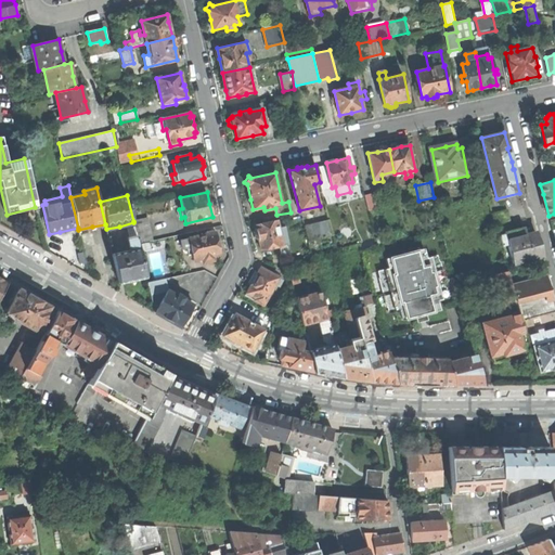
[(511,223),(506,210),(493,214),(497,227),(511,223)]
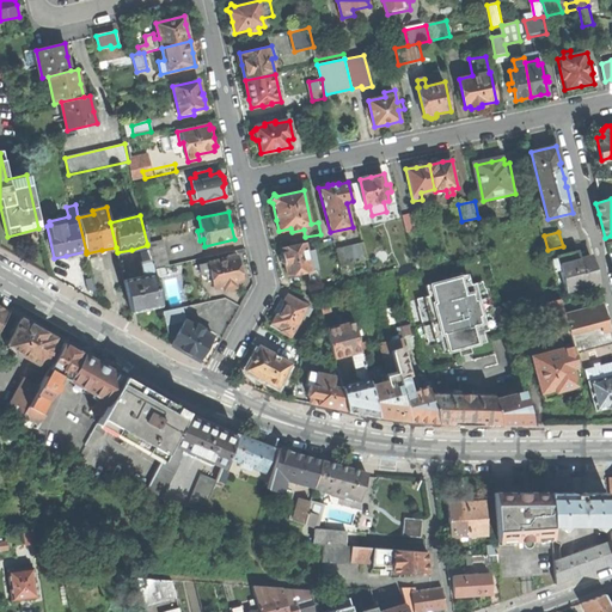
[(147,245),(151,261),(153,269),(169,265),(163,240),(147,244),(147,245)]
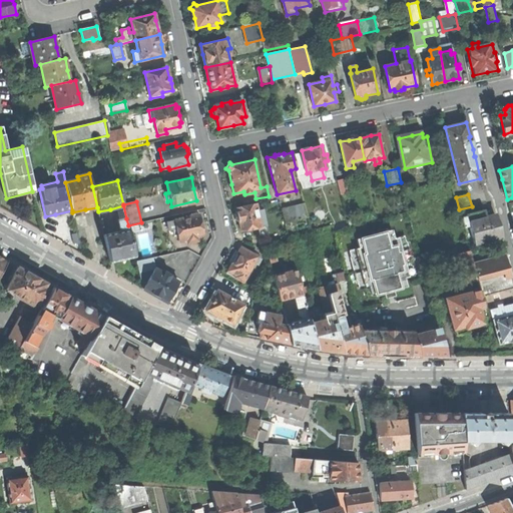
[(254,228),(262,226),(259,216),(257,203),(236,207),(237,211),(236,211),(236,212),(234,214),(235,219),(237,220),(238,220),(238,221),(239,221),(240,224),(241,230),(254,228)]
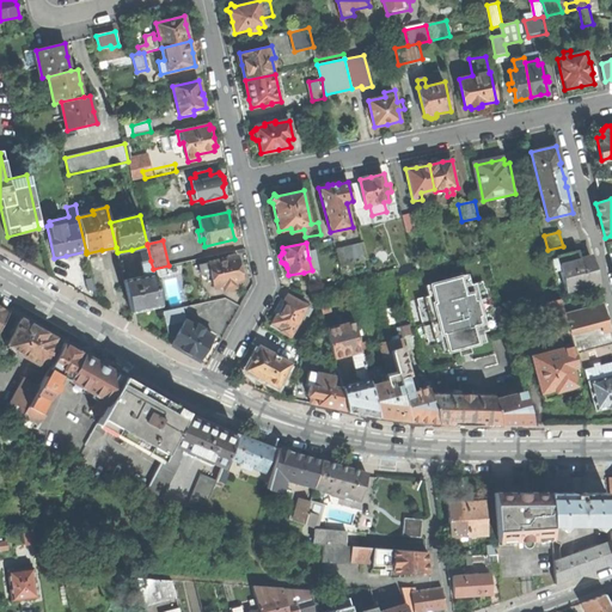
[(363,243),(344,248),(349,264),(368,259),(363,243)]
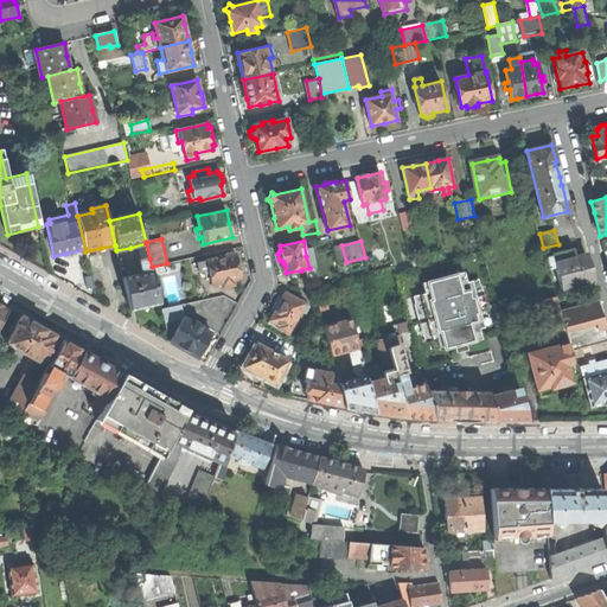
[(561,253),(558,244),(543,248),(548,268),(555,266),(562,288),(593,280),(587,260),(586,254),(575,256),(574,249),(567,250),(568,254),(560,256),(560,254),(561,253)]
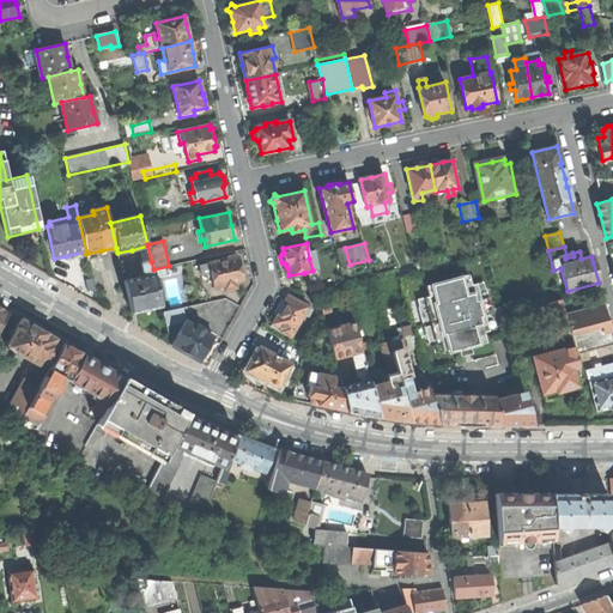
[(492,340),(510,335),(489,254),(414,273),(423,307),(418,308),(426,339),(431,338),(439,370),(471,362),(497,354),(492,340)]
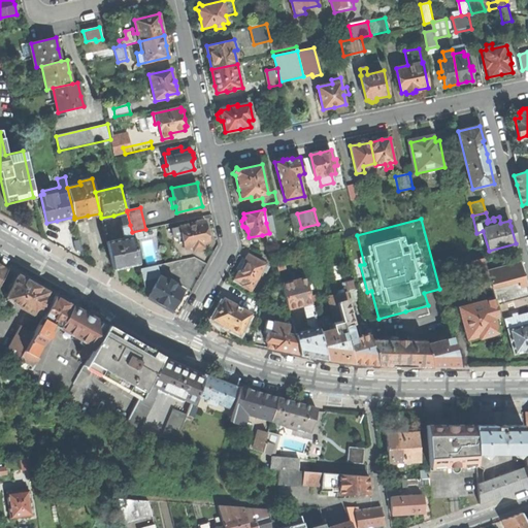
[(207,230),(205,221),(171,228),(174,238),(182,236),(185,248),(193,245),(194,250),(204,248),(203,243),(210,241),(207,230)]
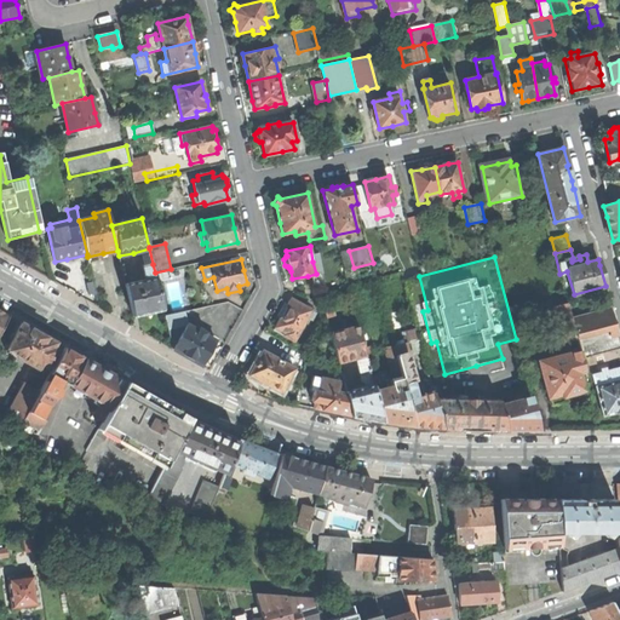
[(320,260),(313,262),(316,274),(308,276),(310,286),(325,282),(320,260)]
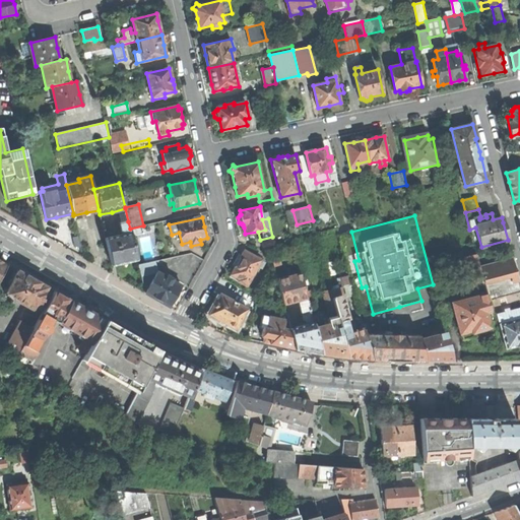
[(124,262),(137,259),(130,229),(128,221),(120,222),(123,235),(106,239),(112,265),(124,262)]
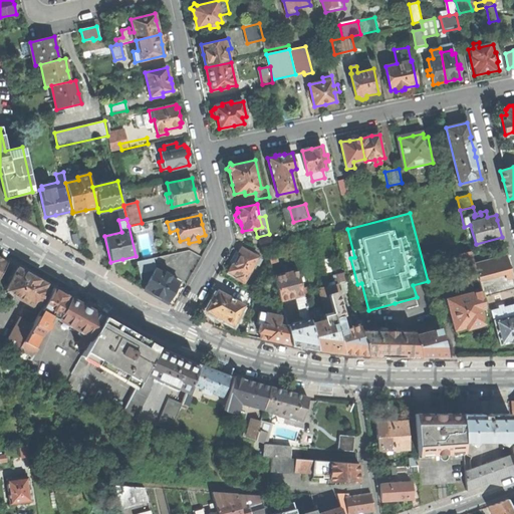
[(228,273),(244,282),(259,257),(242,248),(238,255),(235,253),(233,257),(230,262),(233,264),(228,273)]
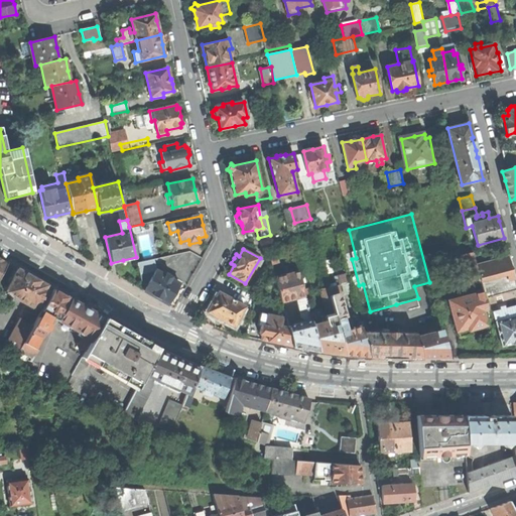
[(467,284),(480,280),(476,264),(473,253),(461,256),(465,272),(464,273),(467,284)]
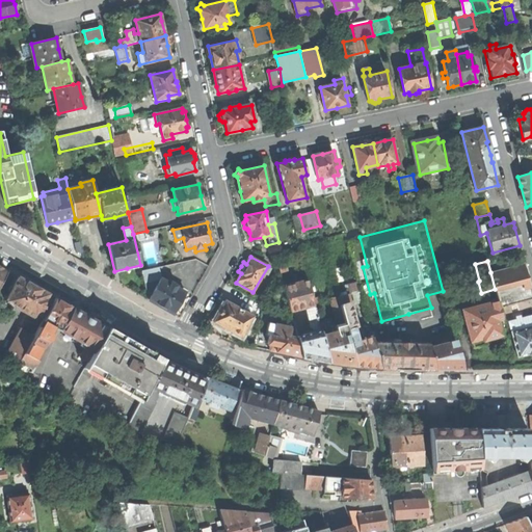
[(286,262),(277,263),(281,273),(288,271),(286,262)]
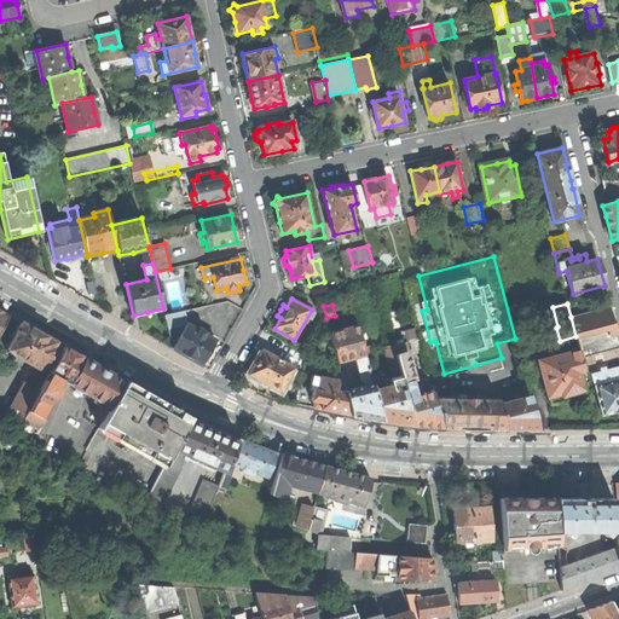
[(609,306),(571,317),(576,336),(579,351),(582,357),(609,350),(618,340),(609,306)]
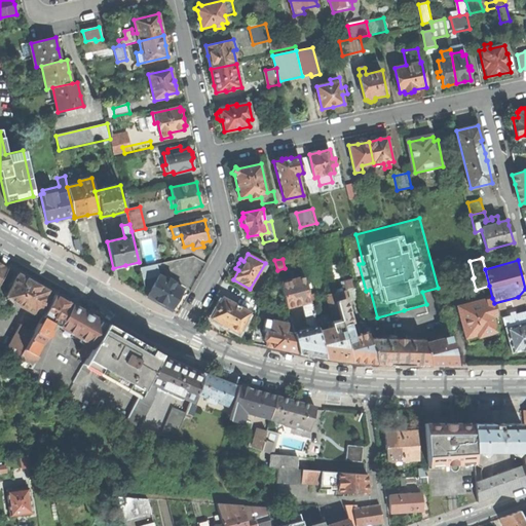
[(147,296),(172,310),(177,300),(183,289),(159,275),(157,264),(140,268),(147,296)]
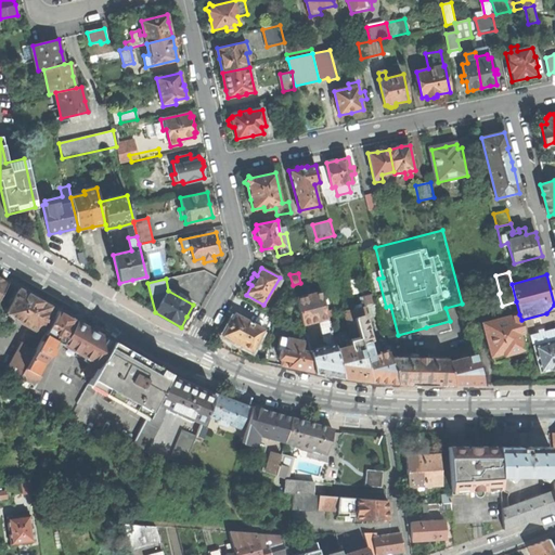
[(20,323),(36,332),(38,328),(42,331),(53,312),(49,310),(51,306),(31,296),(20,288),(5,314),(13,319),(10,324),(16,327),(20,323)]
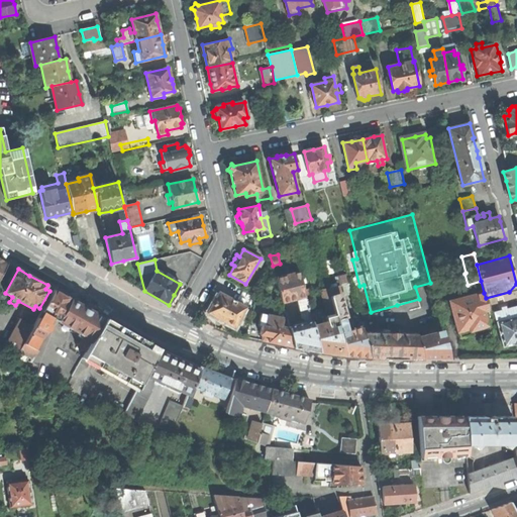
[(307,348),(319,351),(311,320),(312,320),(299,272),(276,278),(282,302),(297,298),(302,317),(306,319),(304,322),(288,326),(288,328),(292,345),(307,348)]
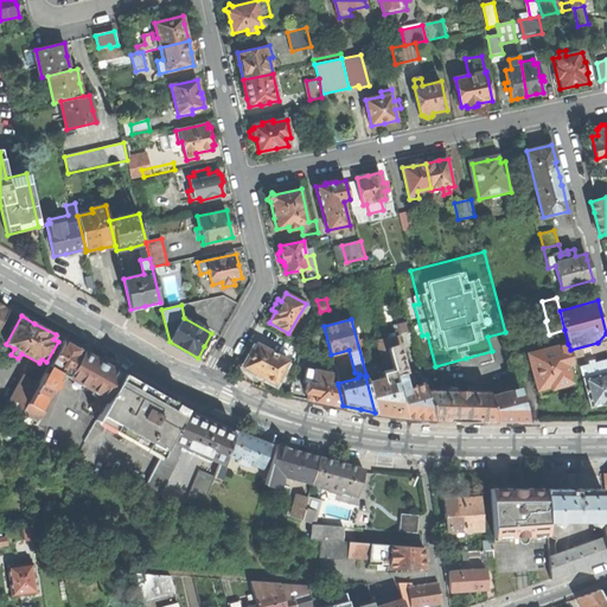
[(400,334),(411,332),(408,320),(396,324),(400,334)]
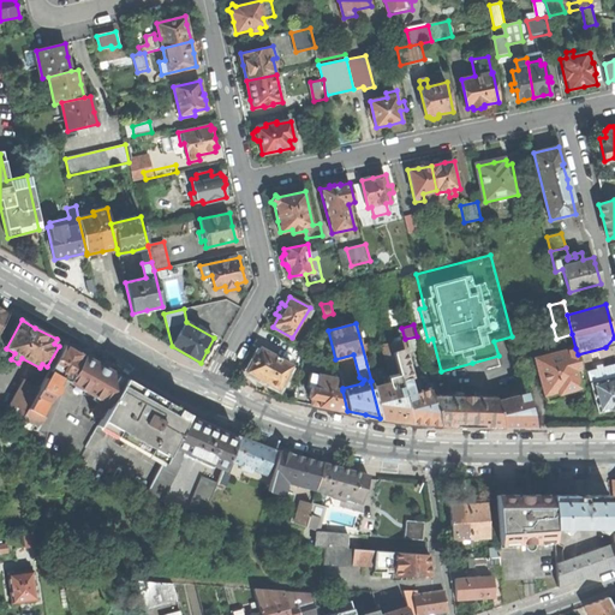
[(61,338),(64,333),(53,327),(51,330),(58,335),(61,338)]
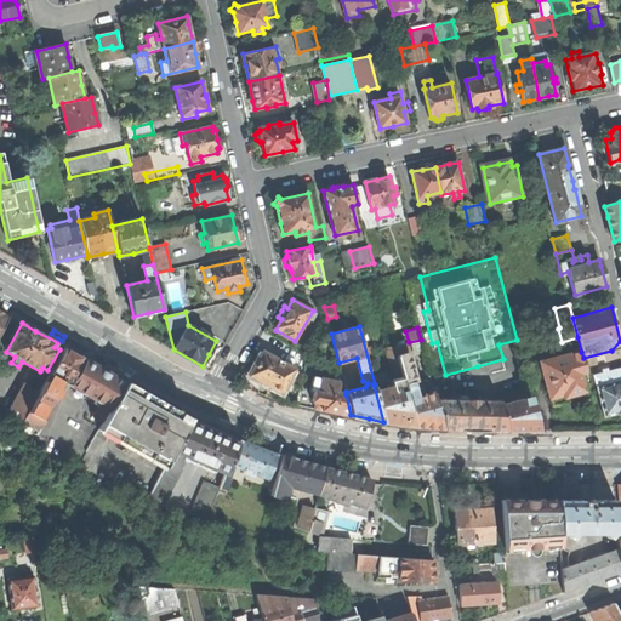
[(146,337),(144,340),(155,347),(158,342),(149,337),(147,335),(146,337)]
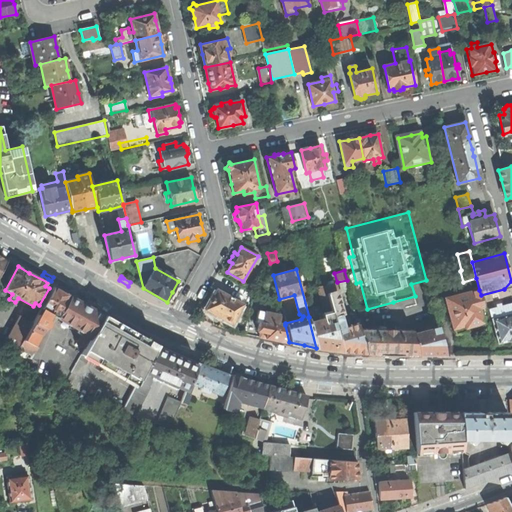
[(347,280),(340,282),(343,291),(349,289),(347,280)]
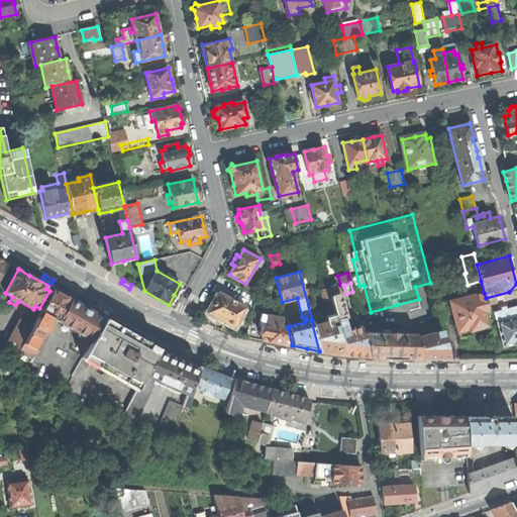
[(365,356),(370,356),(363,332),(362,326),(347,330),(343,317),(346,316),(338,286),(328,289),(333,307),(335,316),(346,354),(359,356),(365,356)]
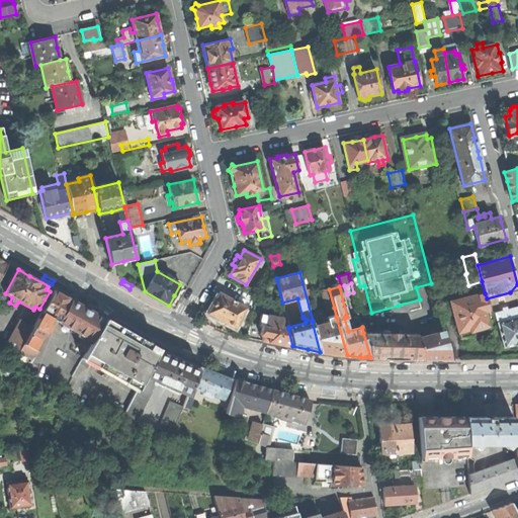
[(327,309),(334,308),(329,289),(323,291),(327,309)]
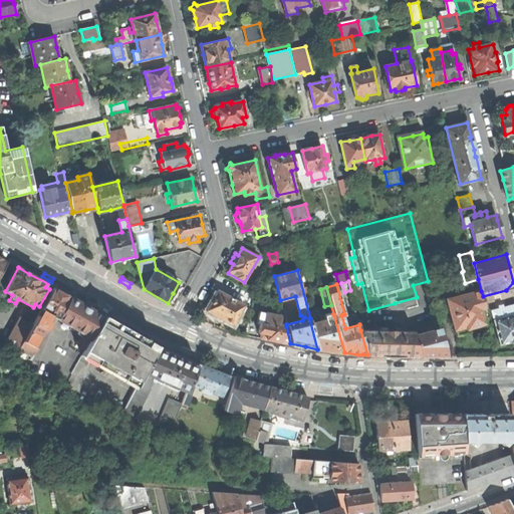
[(51,315),(57,318),(69,296),(61,292),(54,288),(34,322),(17,353),(16,353),(29,359),(36,347),(34,346),(43,329),(47,329),(50,323),(48,320),(51,315)]
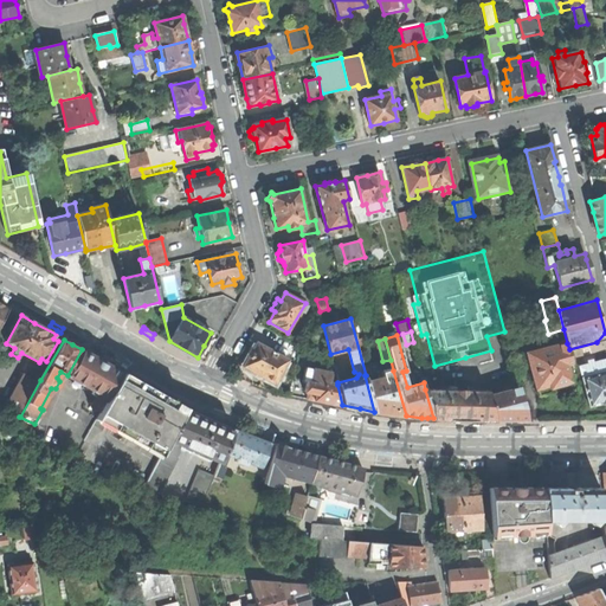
[(257,343),(244,366),(262,376),(275,384),(288,360),(257,343)]
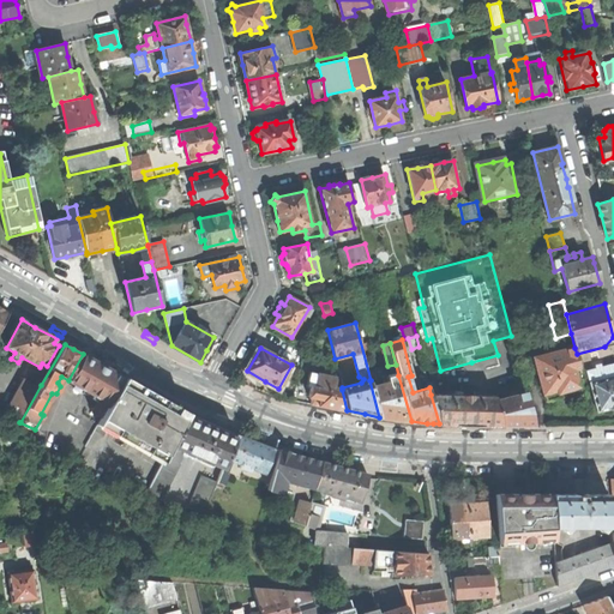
[(581,369),(577,354),(575,348),(535,359),(546,401),(557,398),(561,397),(560,390),(577,385),(573,372),(581,369)]
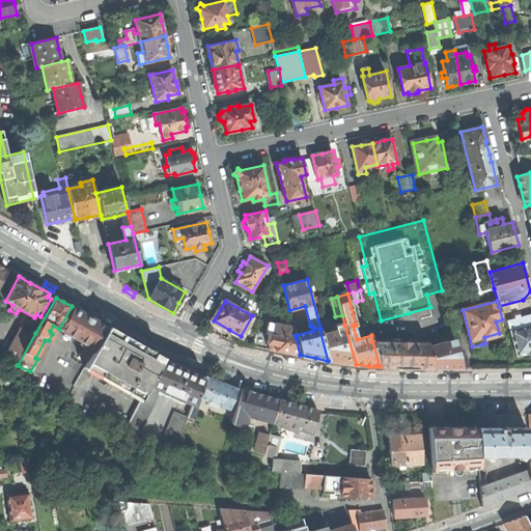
[(75,386),(85,367),(108,327),(88,315),(72,306),(59,329),(87,344),(81,356),(80,356),(71,371),(54,363),(47,376),(75,386)]
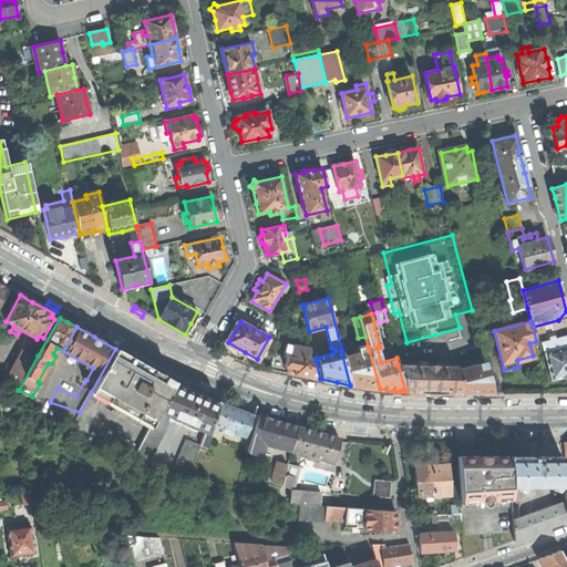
[(566,336),(543,343),(553,380),(563,378),(564,378),(566,377),(566,336)]
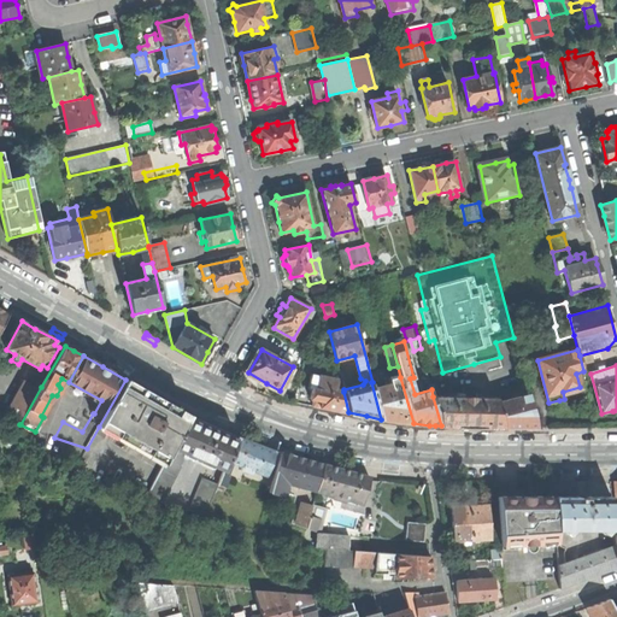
[(329,409),(348,412),(344,392),(336,389),(339,380),(307,372),(305,387),(309,387),(306,398),(315,399),(313,406),(329,409)]
